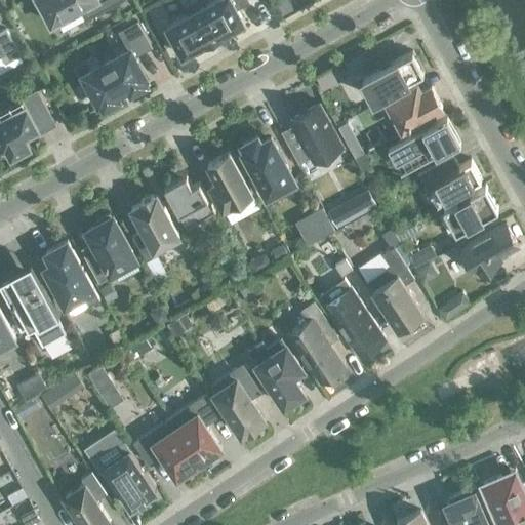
[(38,0),(51,23),(80,7),(85,16),(86,18),(88,17),(88,16),(118,0),(38,0)]
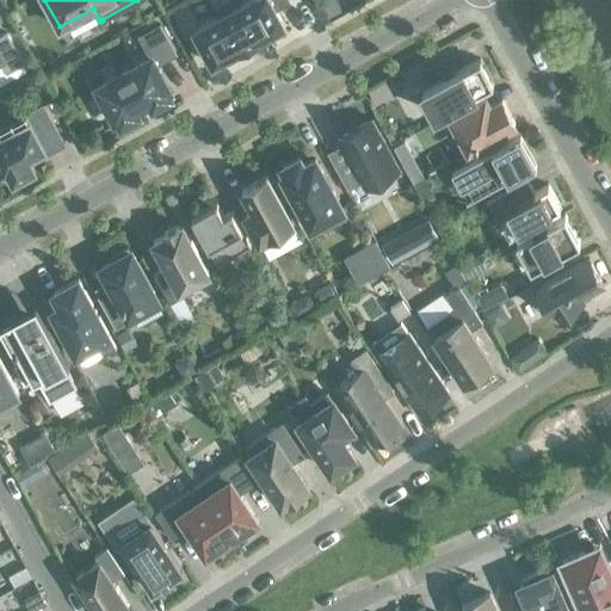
[(290,2),(288,0),(250,0),(240,6),(235,0),(229,0),(216,7),(221,17),(195,31),(213,65),(239,50),(239,51),(284,26),(276,10),(290,2)]
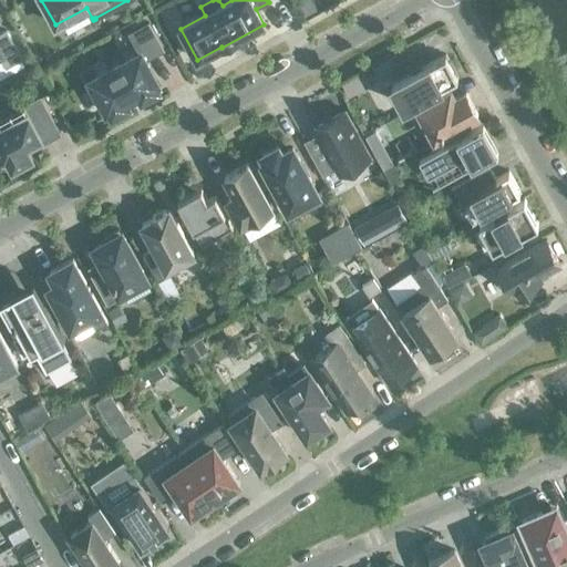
[(313,0),(302,0),(300,1),(307,13),(318,8),(313,0)]
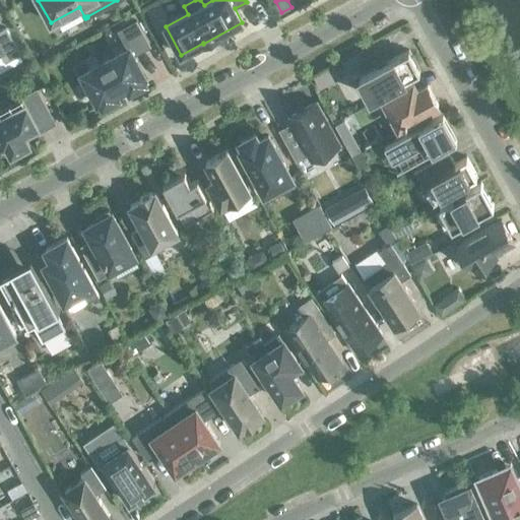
[(149,47),(136,21),(118,31),(128,49),(82,74),(89,86),(85,88),(93,103),(98,101),(99,103),(101,101),(104,106),(118,98),(115,93),(128,86),(130,90),(144,82),(142,78),(144,77),(133,56),(149,47)]
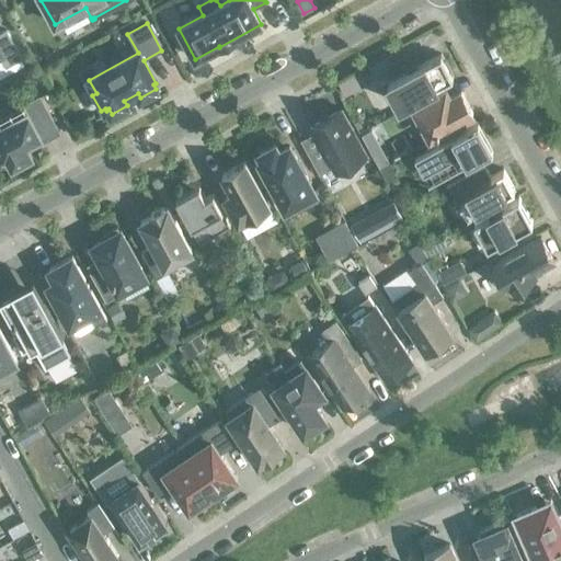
[(0,34),(0,58),(2,58),(7,66),(21,58),(7,31),(0,34)]
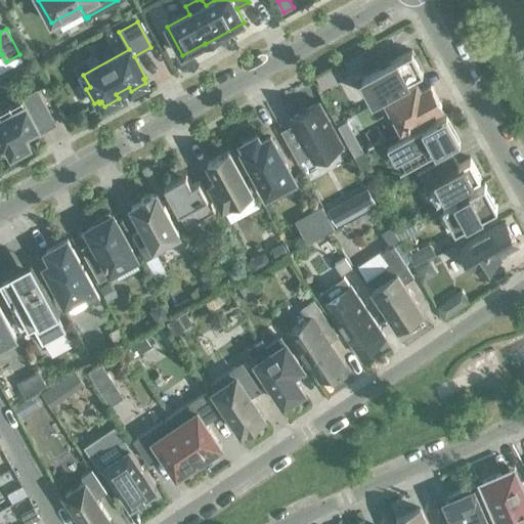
[(423,72),(411,52),(362,79),(374,99),(423,72)]
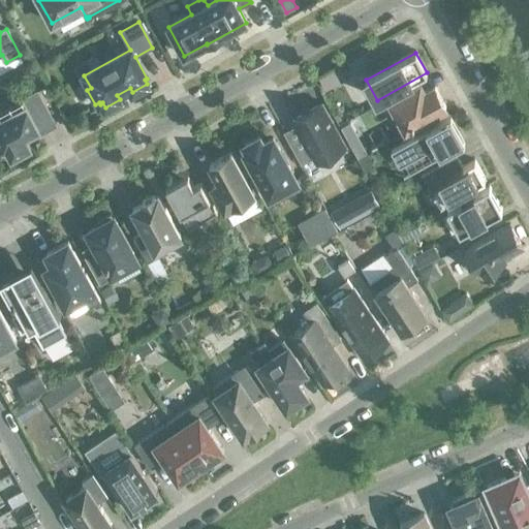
[(362,69),(368,65),(370,65),(364,54),(355,58),(362,69)]
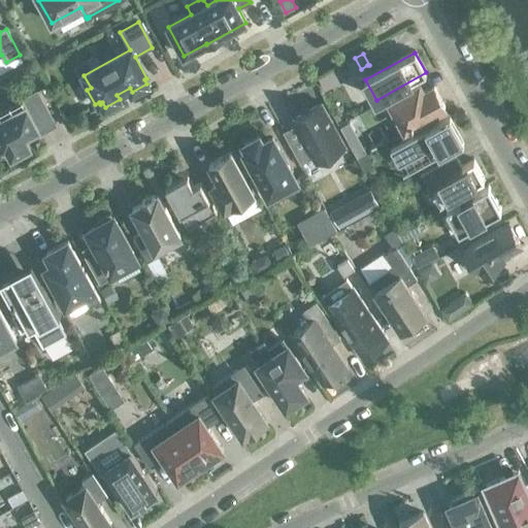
[(423,93),(419,86),(390,102),(405,129),(444,107),(434,88),(423,93)]
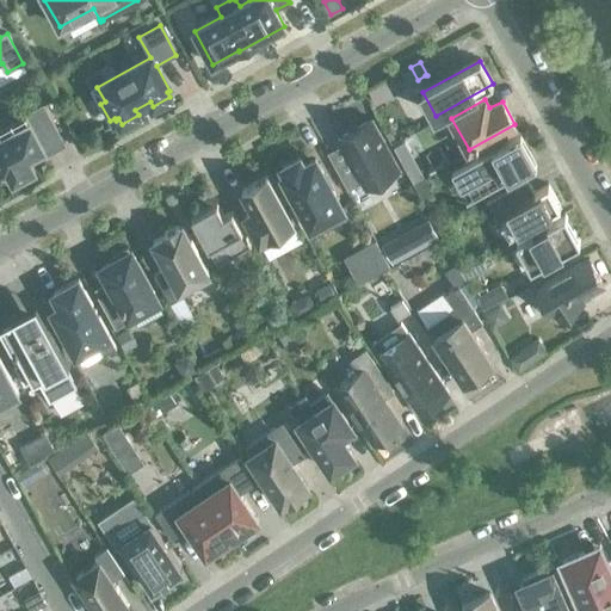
[(60,135),(43,105),(0,129),(0,135),(2,140),(0,140),(0,173),(7,171),(13,183),(36,171),(29,159),(45,149),(43,144),(60,135)]
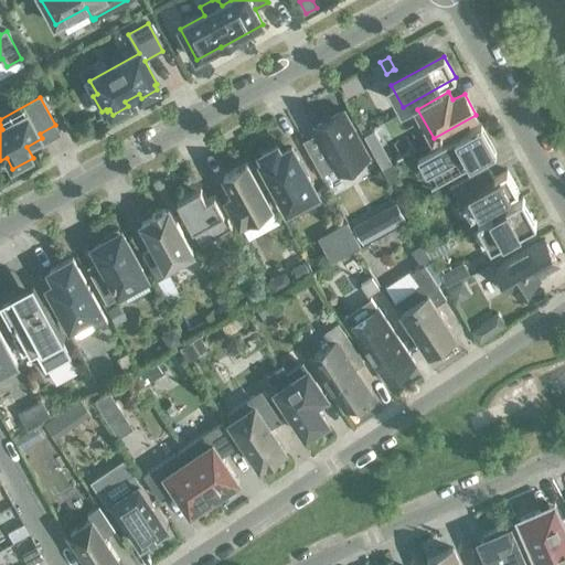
[(312,128),(338,174),(370,157),(343,110),(312,128)]
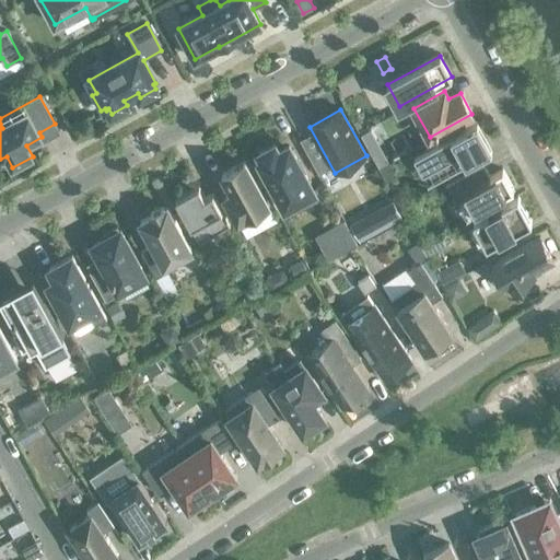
[(477,124),(477,121),(463,129),(410,158),(411,160),(417,156),(433,179),(427,184),(428,185),(434,181),(434,182),(452,172),(451,171),(448,167),(444,159),(458,151),(464,163),(465,164),(479,156),(478,155),(475,156),(470,149),(485,141),(486,141),(477,124)]
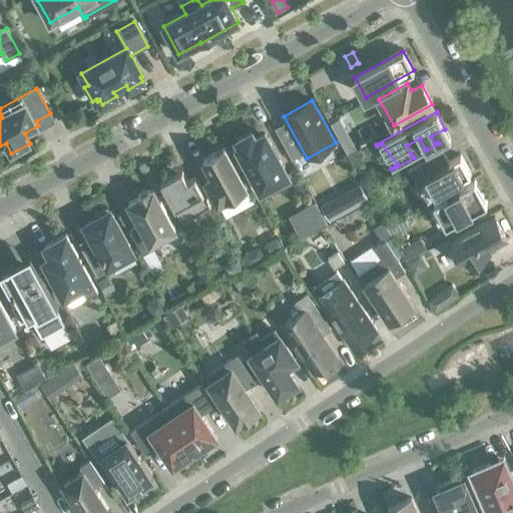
[(340,120),(331,124),(335,131),(343,126),(340,120)]
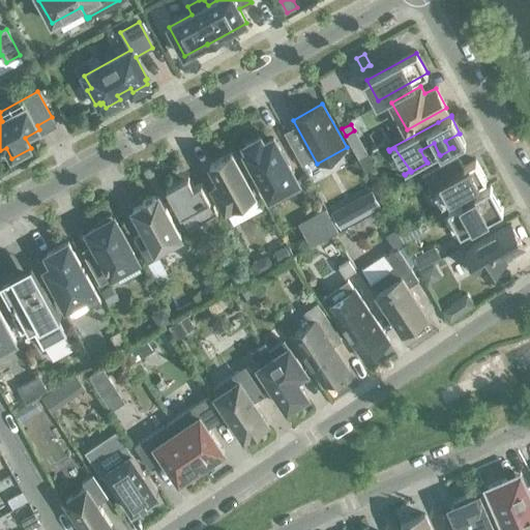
[(263,145),(260,138),(245,146),(248,152),(246,154),(252,165),(248,166),(259,185),(262,183),(270,198),(277,194),(281,200),(299,190),(295,183),(297,182),(286,163),(287,162),(282,152),(281,152),(273,139),(263,145)]
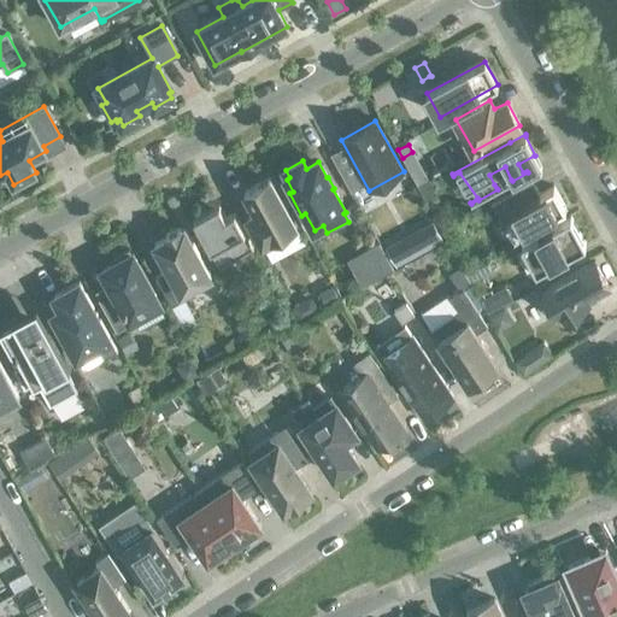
[(297,227),(270,178),(245,193),(256,213),(247,217),(263,246),(297,227)]
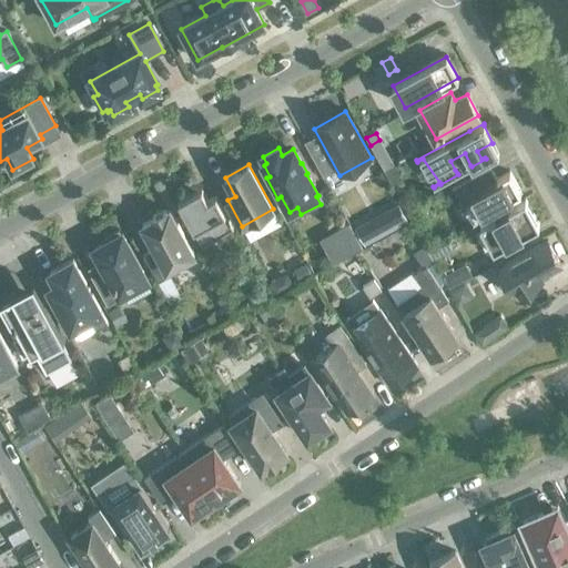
[(401,164),(386,172),(393,185),(398,182),(403,168),(401,164)]
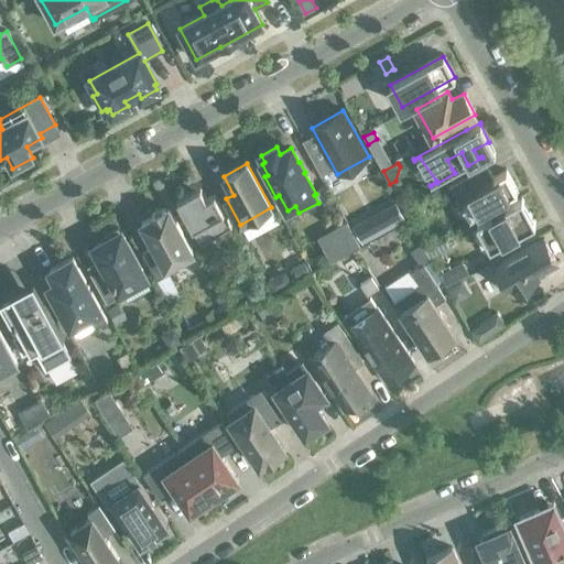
[(487,166),(448,187),(457,204),(469,197),(478,213),(518,192),(507,171),(494,179),(487,166)]
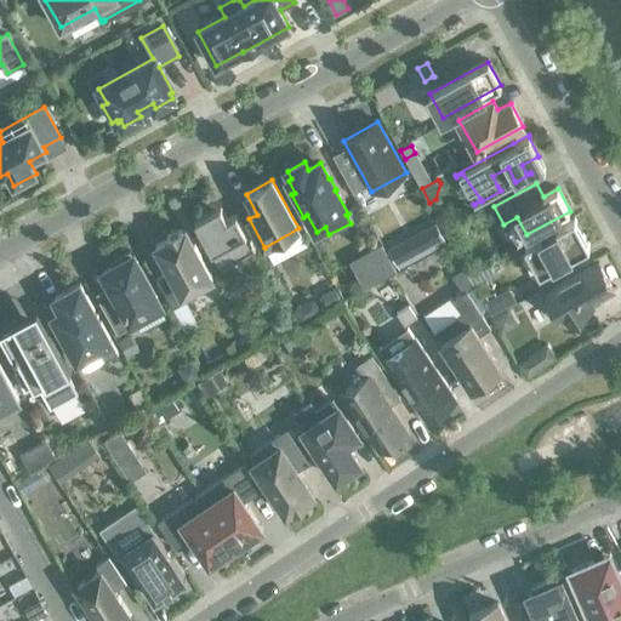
[(227,221),(221,208),(214,211),(211,212),(212,212),(204,217),(203,216),(201,217),(201,218),(195,222),(221,269),(255,251),(235,216),(227,221)]
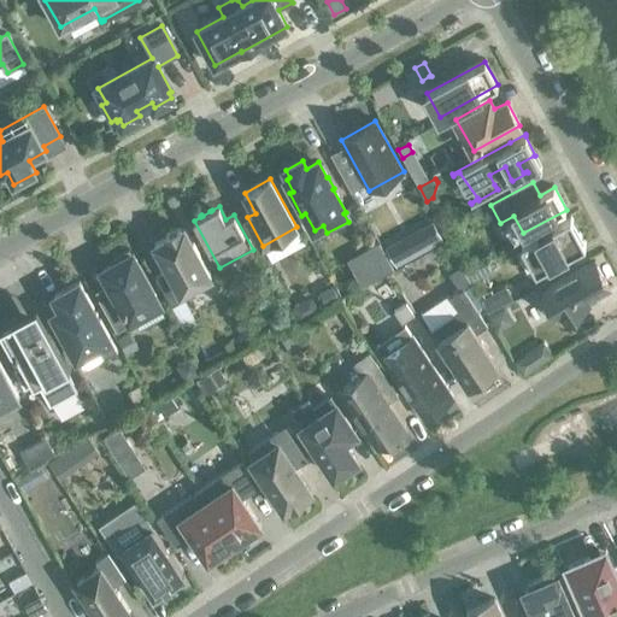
[(568,256),(569,254),(586,246),(571,218),(552,228),(553,229),(538,238),(538,236),(522,245),(536,272),(552,264),(552,263),(566,254),(568,256)]
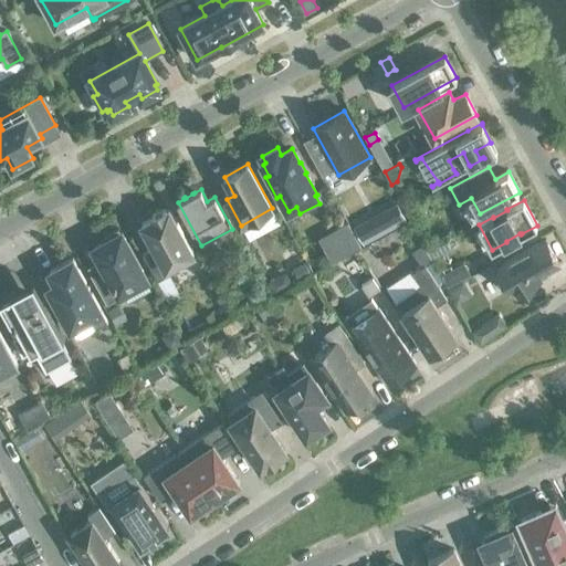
[(166,211),(165,209),(153,216),(154,218),(142,224),(155,248),(143,254),(158,281),(170,274),(167,269),(194,254),(169,209),(166,211)]
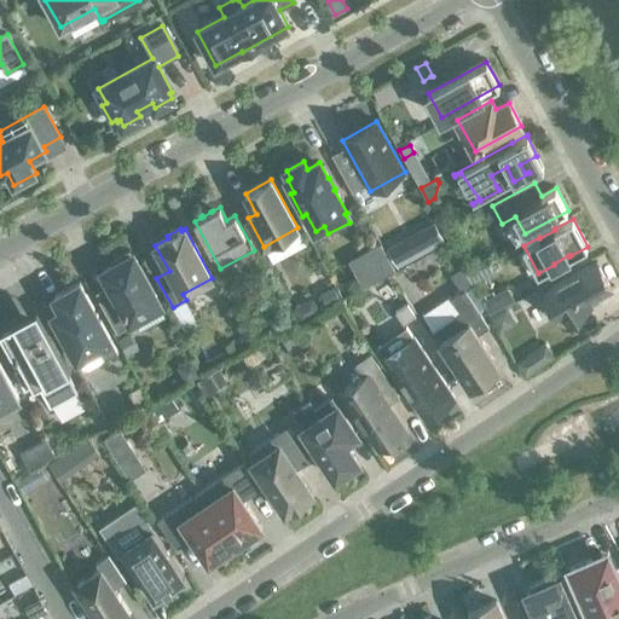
[(403,242),(389,249),(388,250),(398,266),(411,259),(403,242)]
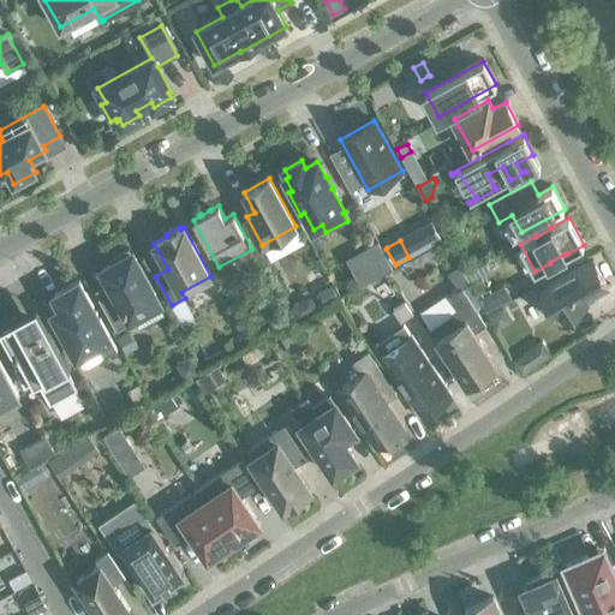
[(392,269),(377,244),(363,252),(376,278),(392,269)]
